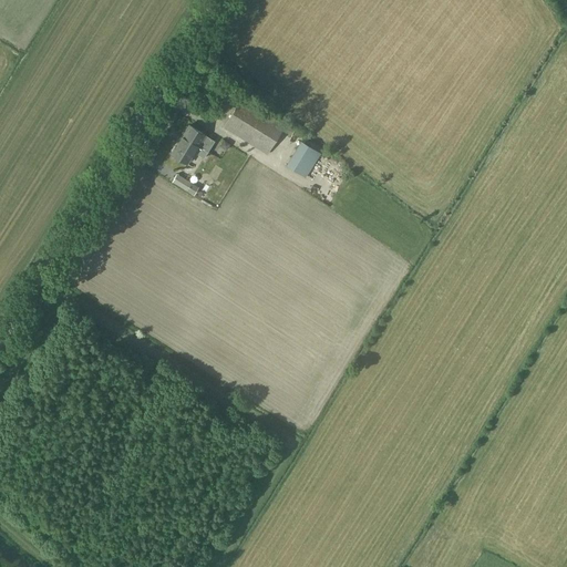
[(285,126),(241,99),(224,126),(267,154),(285,126)]
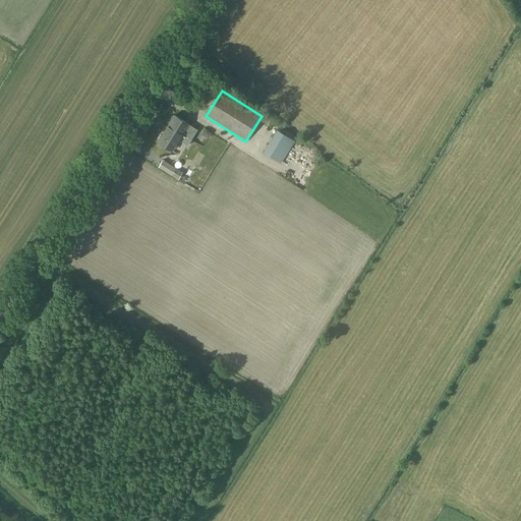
[(173,114),(167,124),(181,133),(190,138),(196,128),(173,114)]
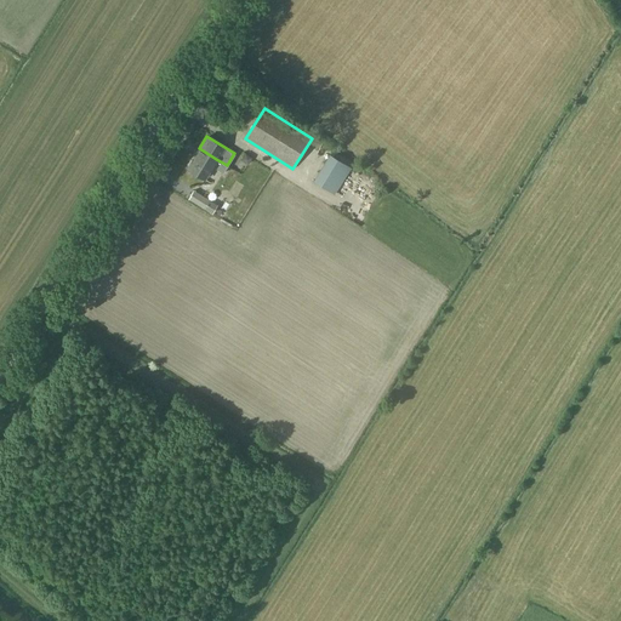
[(227,165),(216,159),(199,148),(187,167),(204,178),(211,166),(222,174),(227,165)]
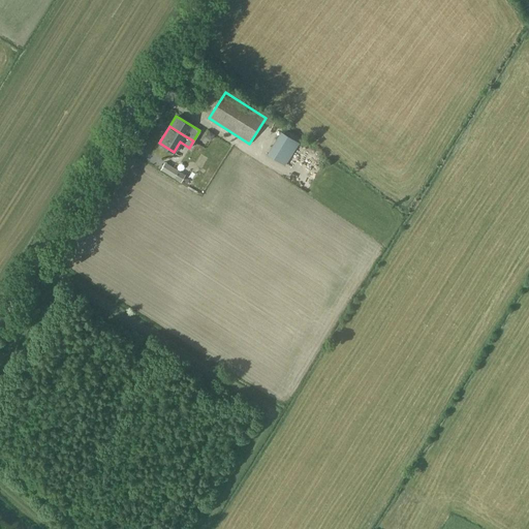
[(298,143),(279,131),(265,154),(284,165),(298,143)]
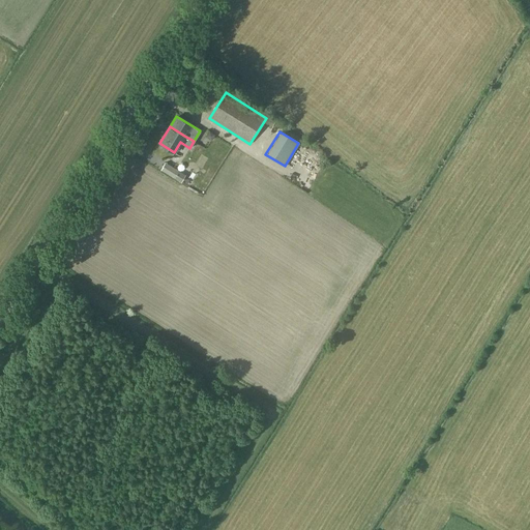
[(178,170),(166,162),(160,169),(174,177),(178,170)]
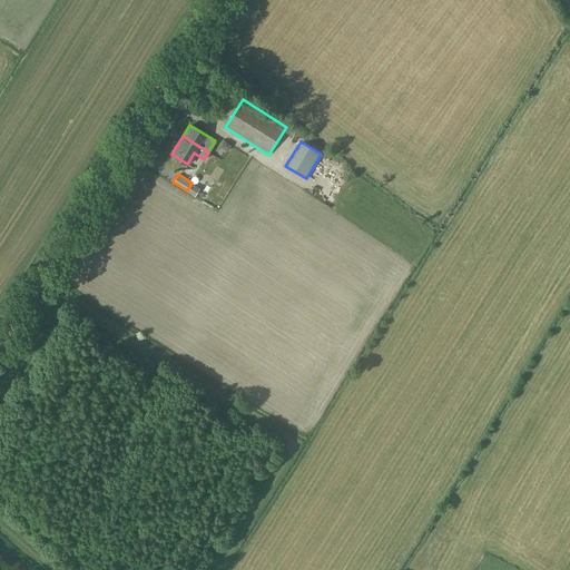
All buildings are outlined.
